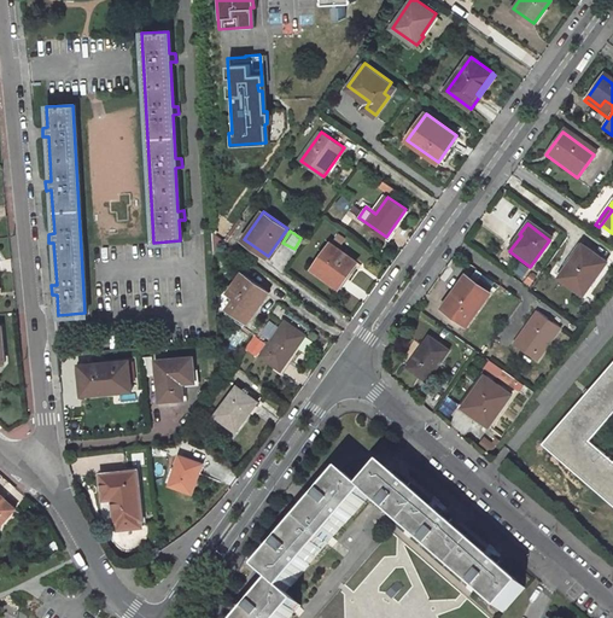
[(331,243),(313,269),(338,286),(356,261),(331,243)]
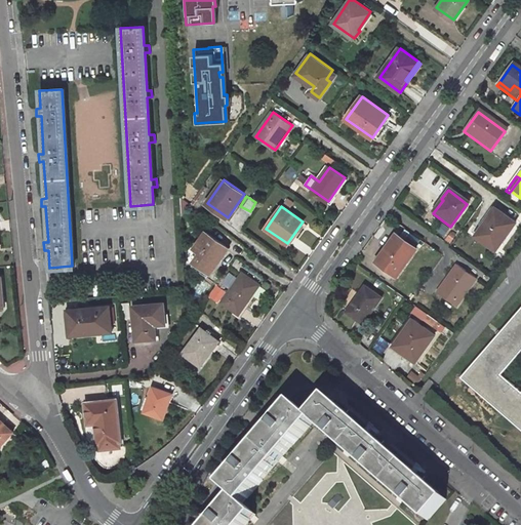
[(513,226),(493,211),(473,238),(493,252),(513,226)]
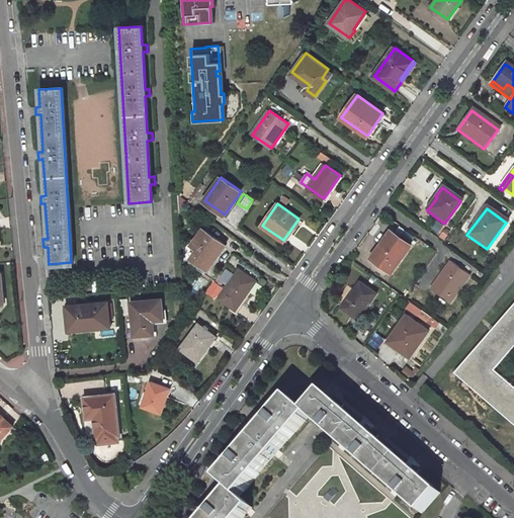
[(227,245),(203,229),(192,245),(198,250),(192,258),(208,269),(227,245)]
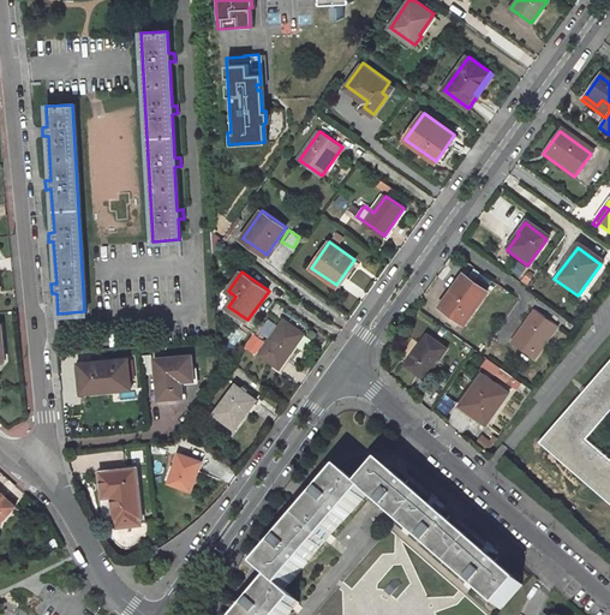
[(460,278),(440,308),(464,324),(484,294),(460,278)]
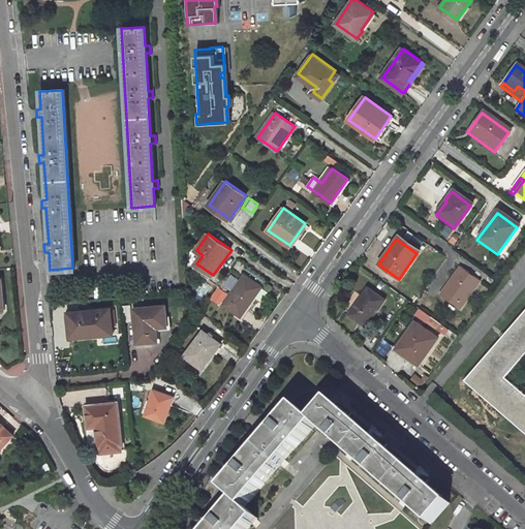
[(459,269),(438,298),(457,311),(477,283),(459,269)]
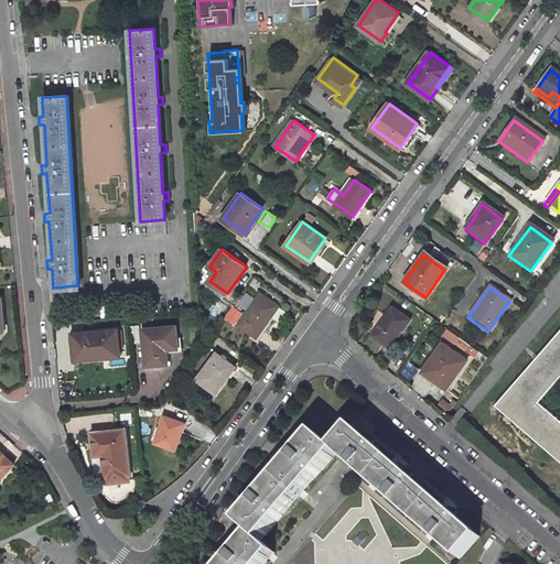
[(279,306),(260,293),(239,323),(257,336),(279,306)]
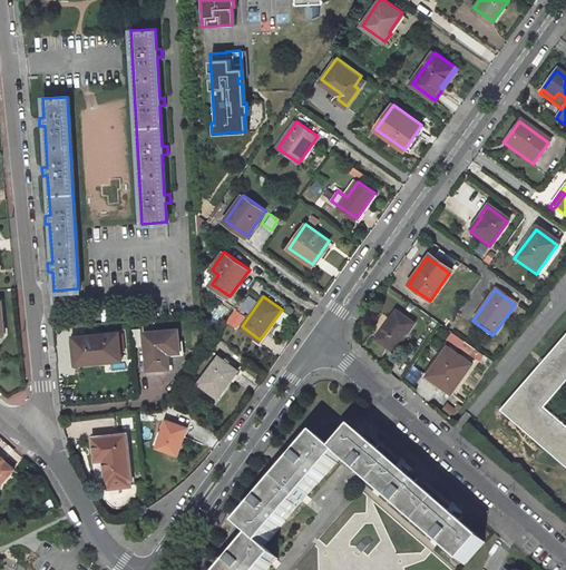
[(393,312),(372,341),(391,354),(411,325),(393,312)]
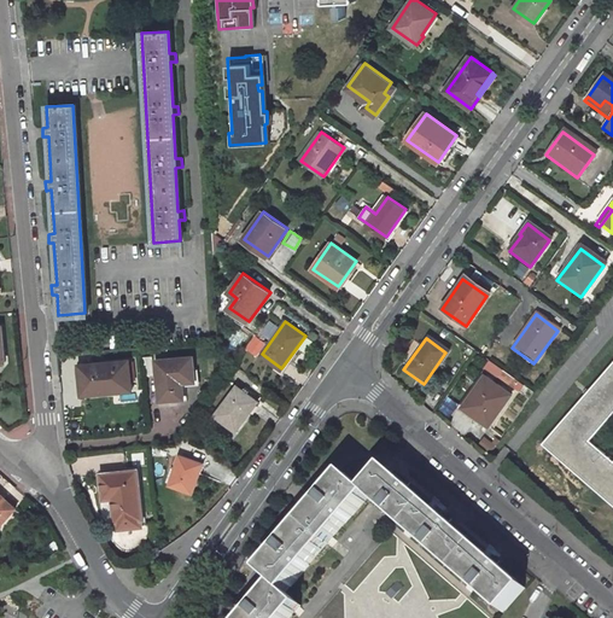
[(191,357),(155,360),(158,401),(182,400),(181,383),(193,383),(191,357)]
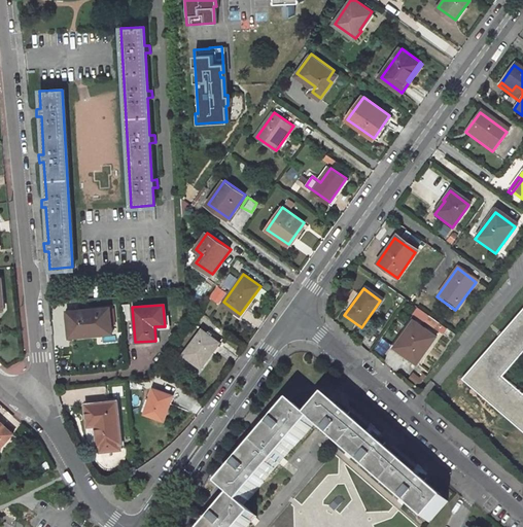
[(522,307),(460,380),(522,433),(522,307)]
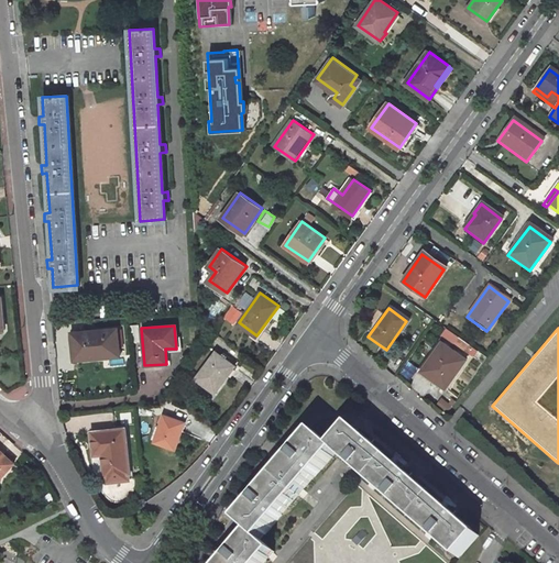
[(116,329),(72,332),(74,359),(118,355),(116,329)]
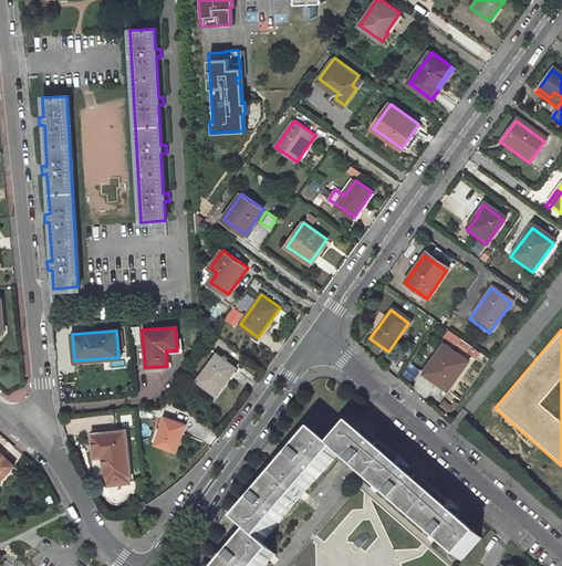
[(443,346),(422,376),(445,392),(466,364),(443,346)]
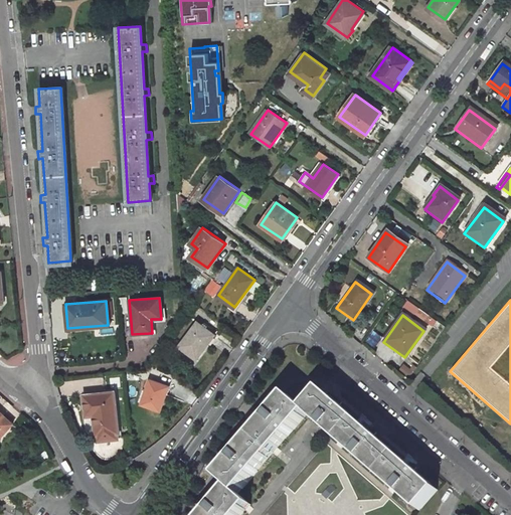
[(197,323),(180,347),(196,359),(213,336),(197,323)]
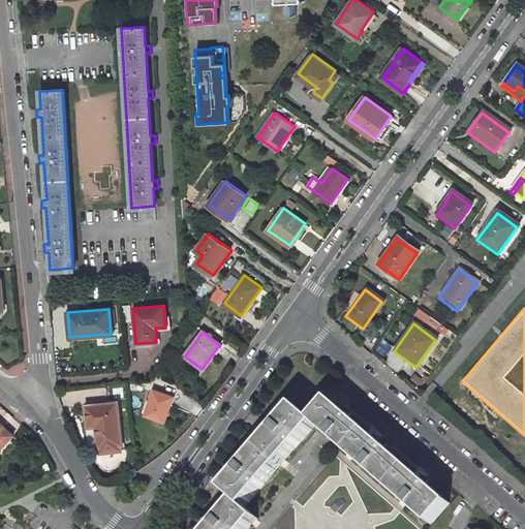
[(173,398),(153,391),(144,416),(163,424),(173,398)]
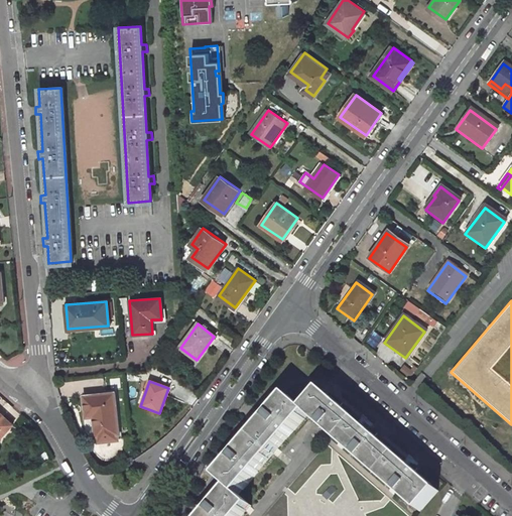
[(300,409),(304,412),(417,509),(434,488),(318,388),(300,409)]
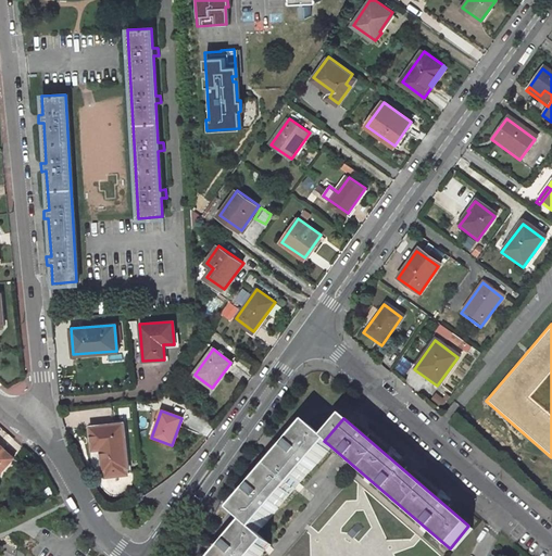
[(252,533),(328,444),(324,441),(305,425),(229,514),(245,526),(252,533)]
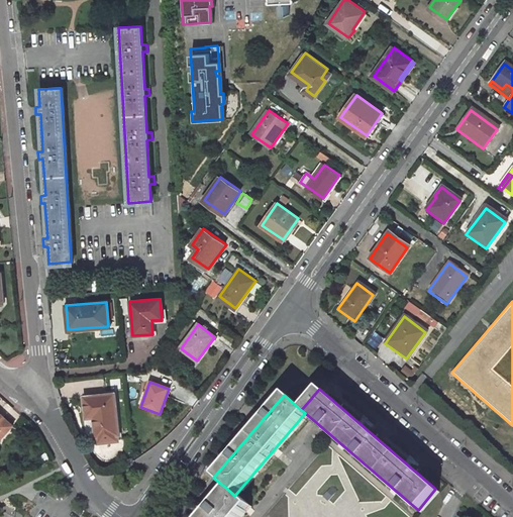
[(116,438),(111,396),(83,399),(84,420),(92,419),(94,440),(95,440),(114,438),(116,438)]
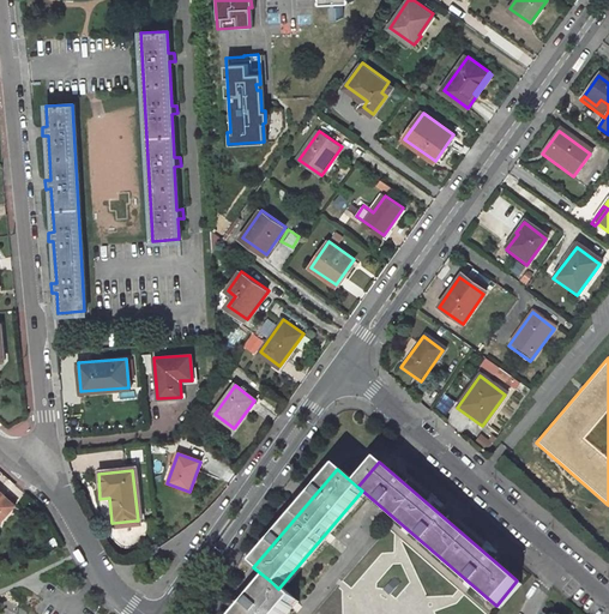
[(0,523),(12,507),(0,497),(0,523)]
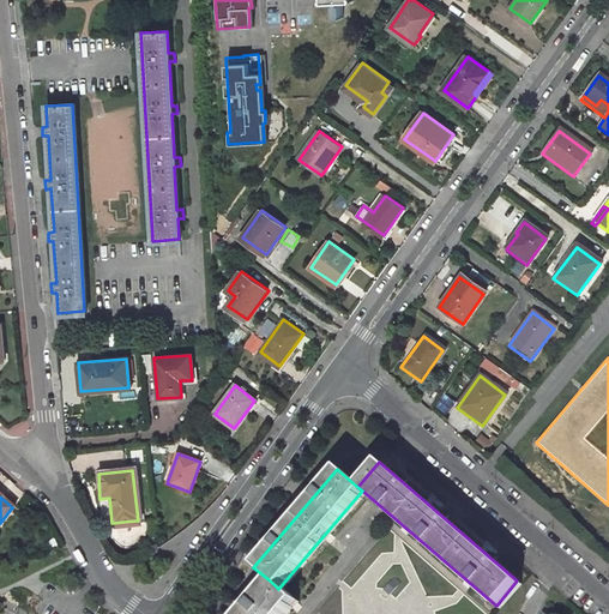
[(481,613),(383,528),(307,613),(481,613)]
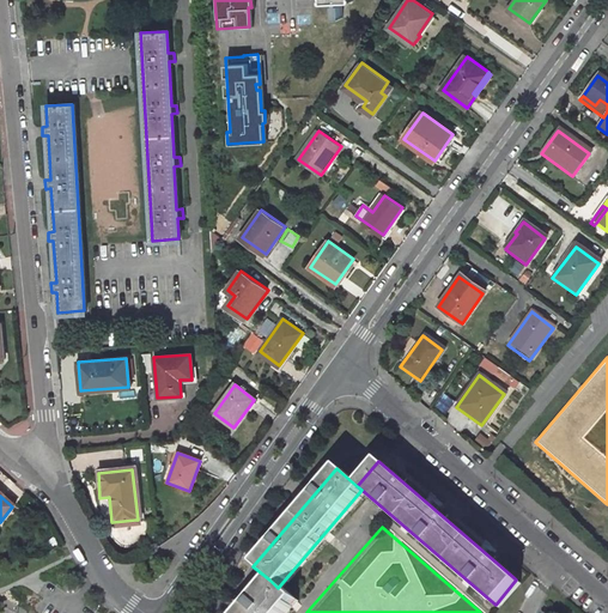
[(342,563),(351,546),(344,542),(335,558),(342,563)]
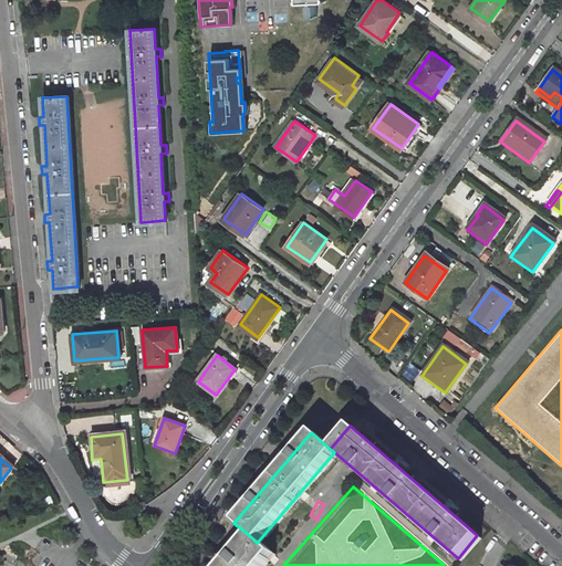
[(271,555),(257,543),(249,535),(232,555),(222,565),(260,565),(264,562),(271,555)]
